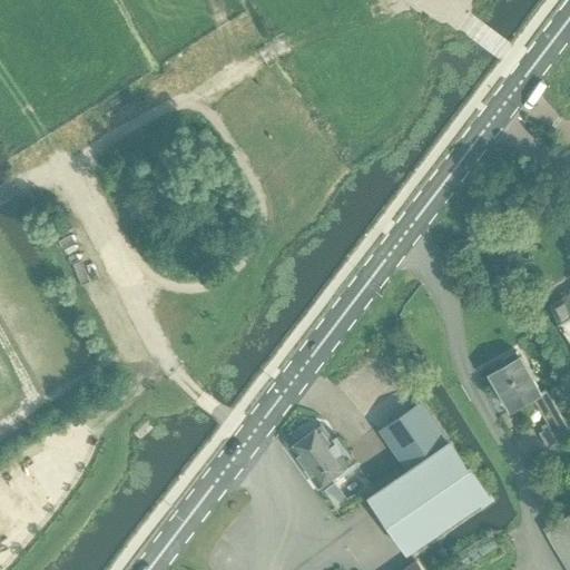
[(569,298),(553,310),(569,337),(569,336),(569,298)]
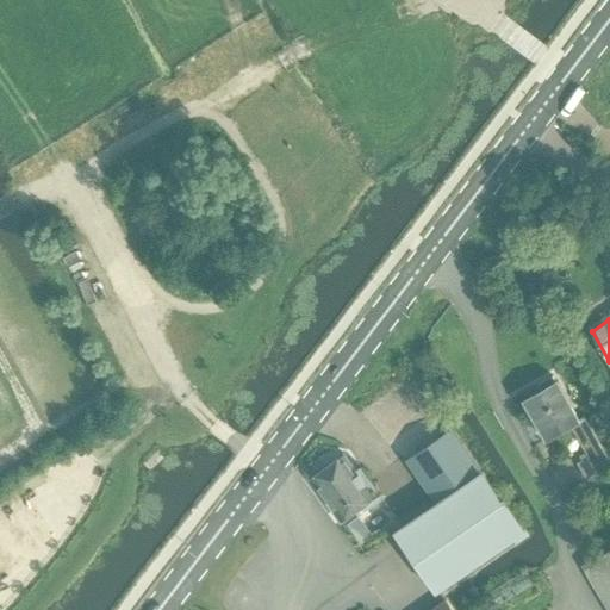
[(540,392),(524,400),(546,439),(570,425),(587,456),(577,462),(586,480),(609,466),(609,462),(583,415),(578,418),(558,381),(555,383),(552,377),(536,386),(540,392)]
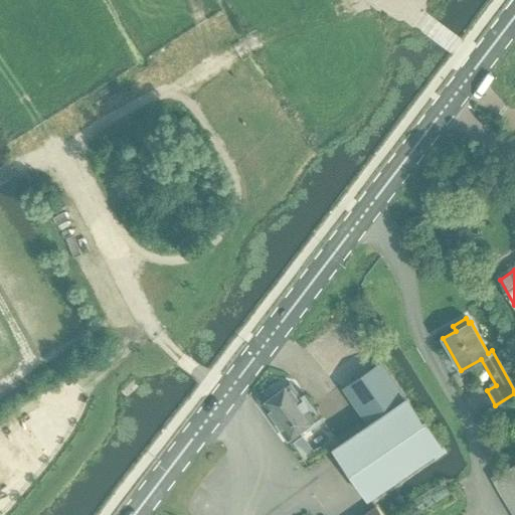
[(407,398),(381,362),(344,389),(369,424),(407,398)]
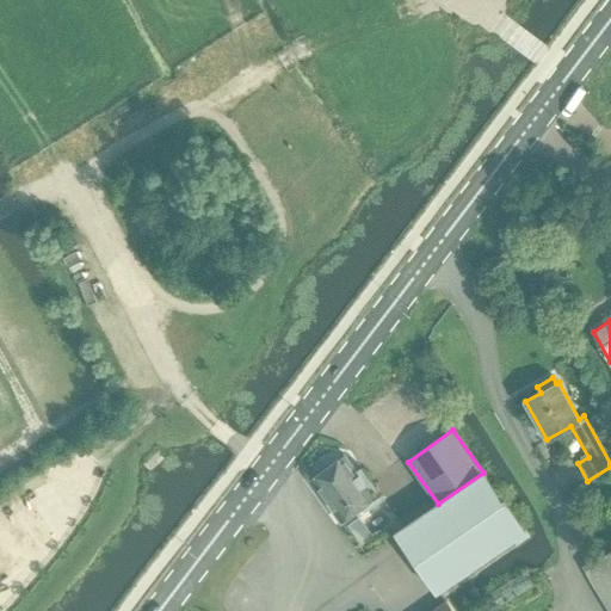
[(365,512),(383,499),(363,470),(358,474),(344,454),(309,479),(343,524),(363,508),(365,512)]
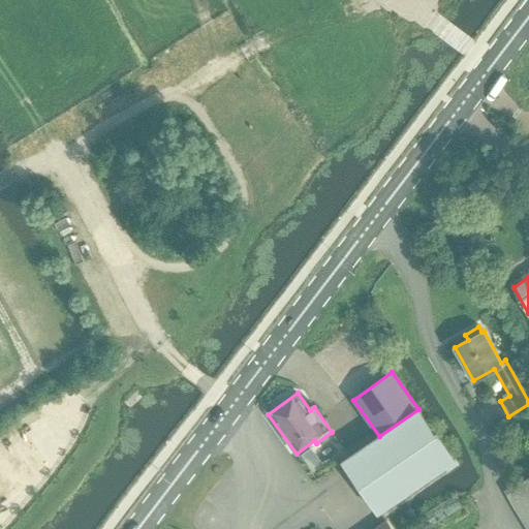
[(418,409),(379,436),(344,462),(379,511),(455,460),(437,434),(436,434),(418,409)]
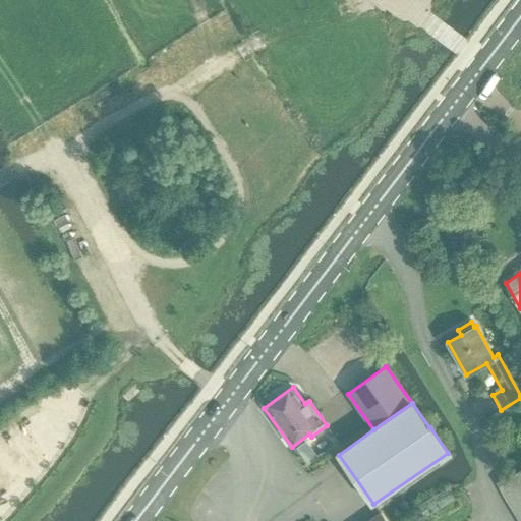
[(520,520),(520,469),(498,482),(520,520)]
